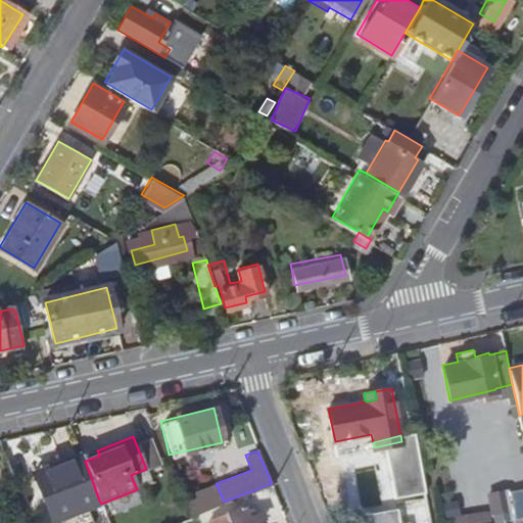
[(85,461),(81,452),(33,467),(51,518),(99,501),(85,461)]
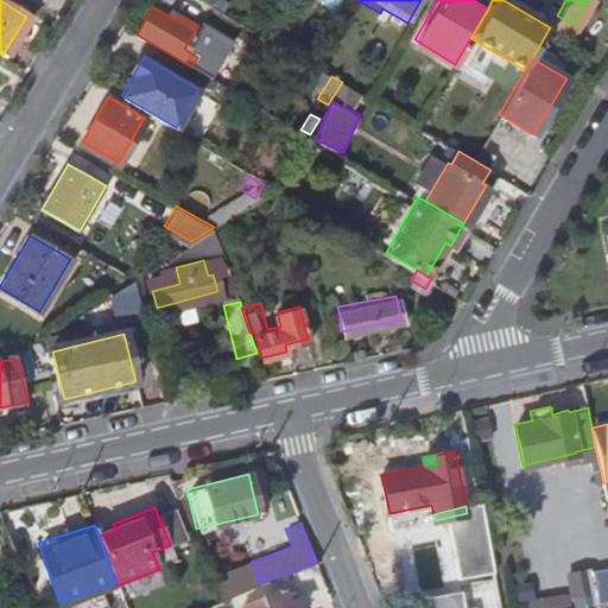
[(118,586),(122,600),(165,583),(159,569),(118,586)]
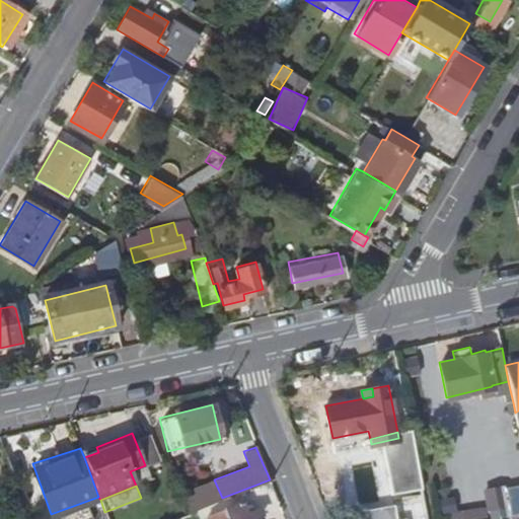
[(223,518),(256,518),(252,507),(246,510),(242,500),(220,509),(223,518)]
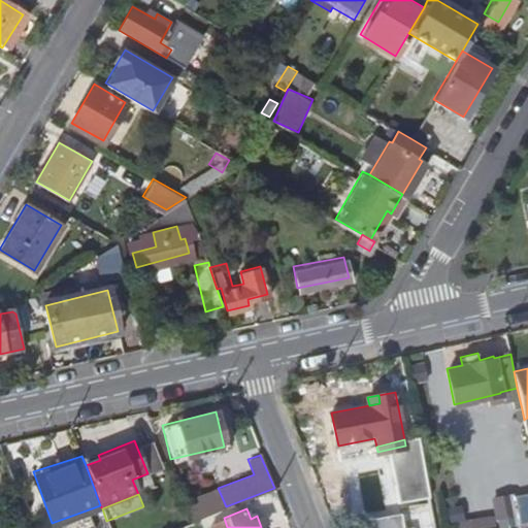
[(215,521),(217,527),(227,527),(224,518),(215,521)]
